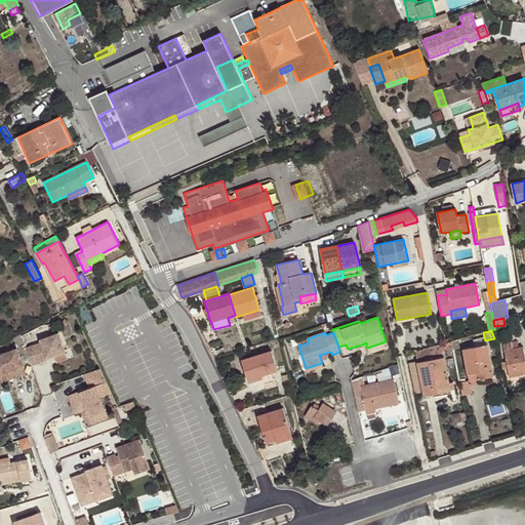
[(33,346),(39,362),(51,358),(50,356),(56,354),(57,356),(66,353),(58,333),(40,339),(41,344),(33,346)]
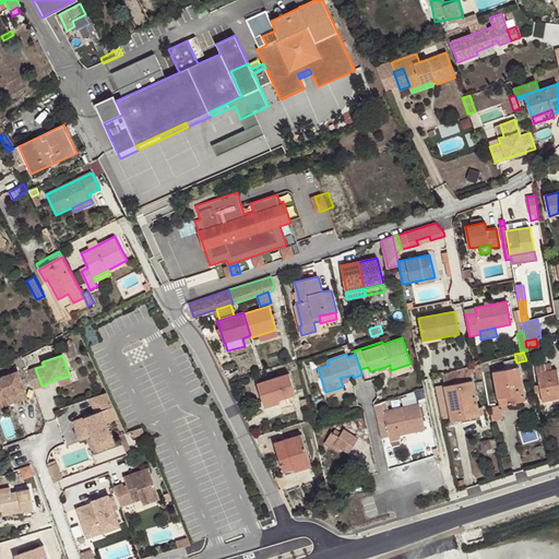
[(411,364),(391,370),(393,377),(413,370),(411,364)]
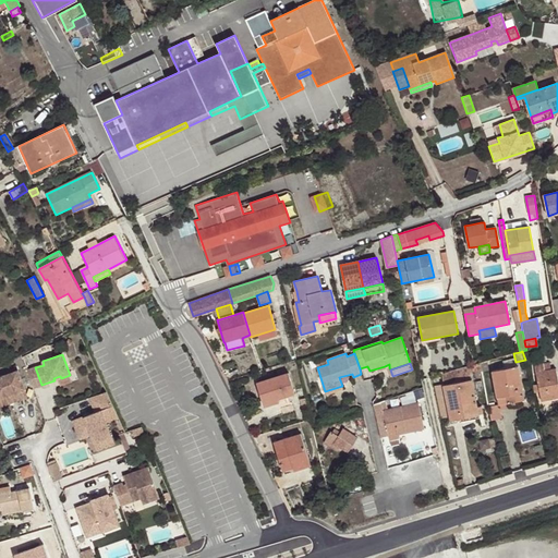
[(540,391),(542,401),(557,397),(557,378),(556,368),(545,371),(543,363),(534,364),(538,384),(540,391)]
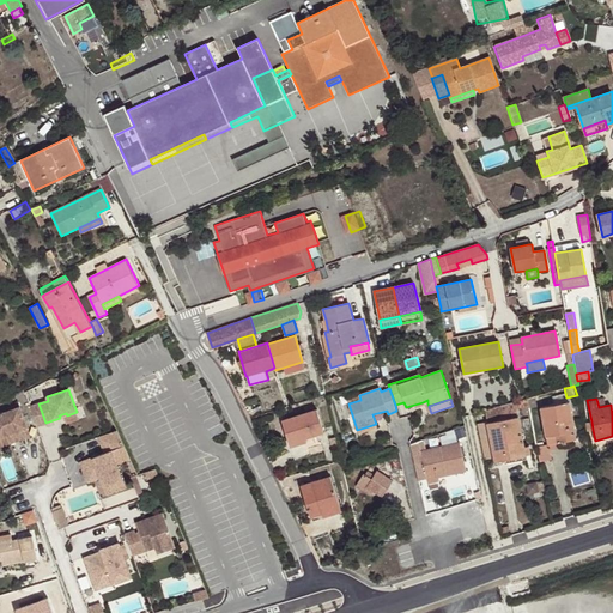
[(478,424),(485,460),(493,457),(495,461),(530,454),(528,447),(525,447),(519,418),(517,418),(515,402),(486,411),(489,422),(478,424)]
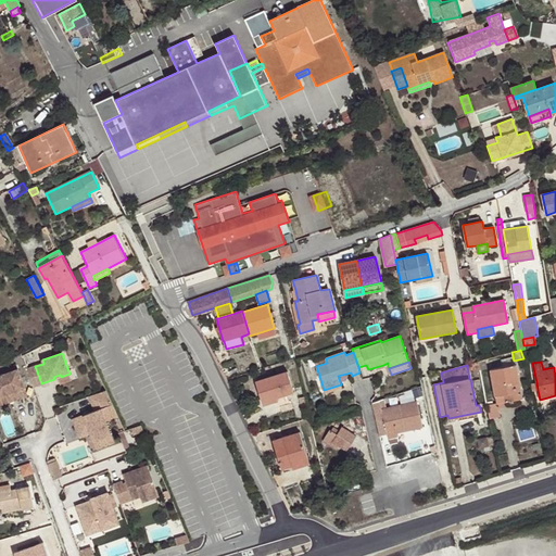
[(490,370),(496,403),(522,397),(516,365),(490,370)]
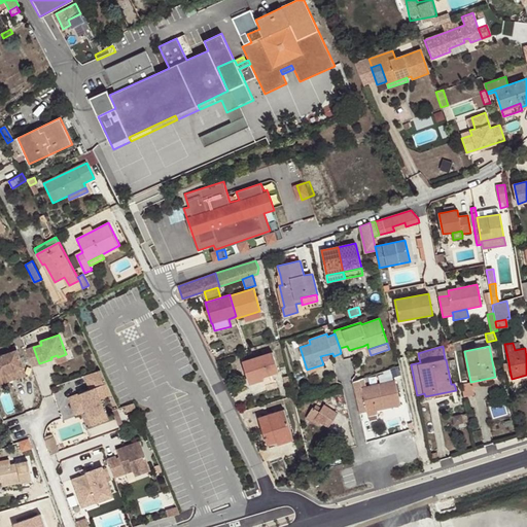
[(26,350),(32,366),(39,363),(33,347),(26,350)]
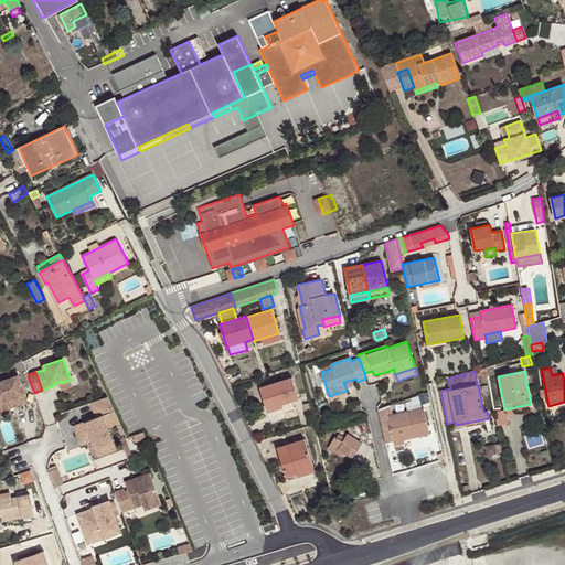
[(0,382),(0,411),(28,402),(18,375),(0,382)]
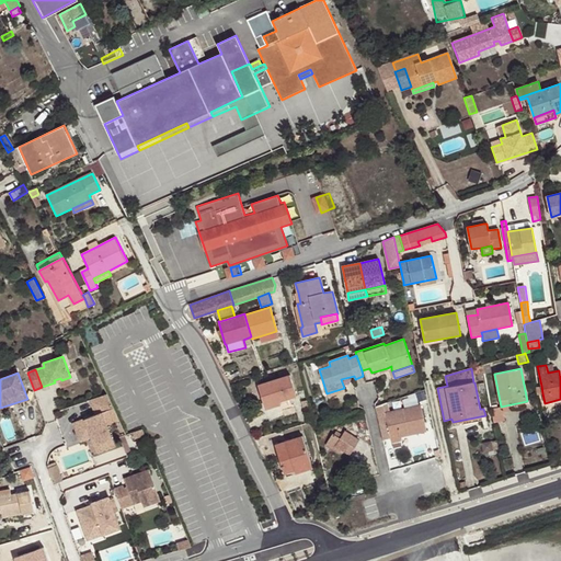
[(289,375),(259,385),(265,405),(279,401),(296,397),(289,375)]
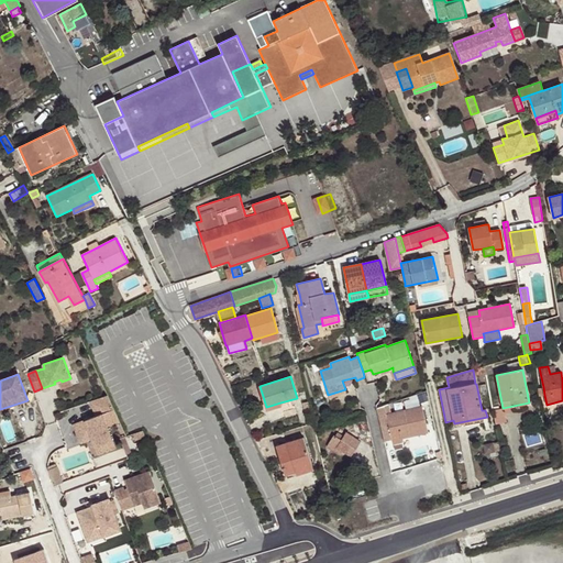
[(345,389),(328,395),(329,398),(346,393),(345,389)]
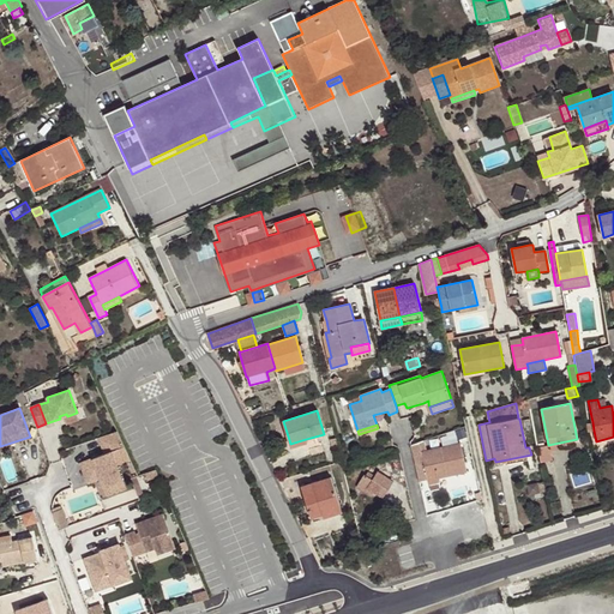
[(130,458),(118,431),(98,438),(104,453),(80,462),(88,480),(101,475),(107,492),(124,486),(115,464),(130,458)]
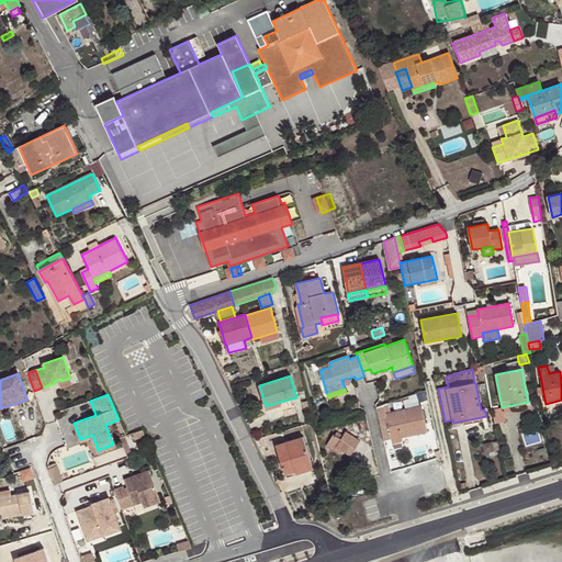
[(382,417),(378,418),(383,440),(391,439),(392,444),(401,442),(400,437),(409,435),(408,429),(425,425),(422,405),(385,414),(388,422),(384,423),(382,417)]
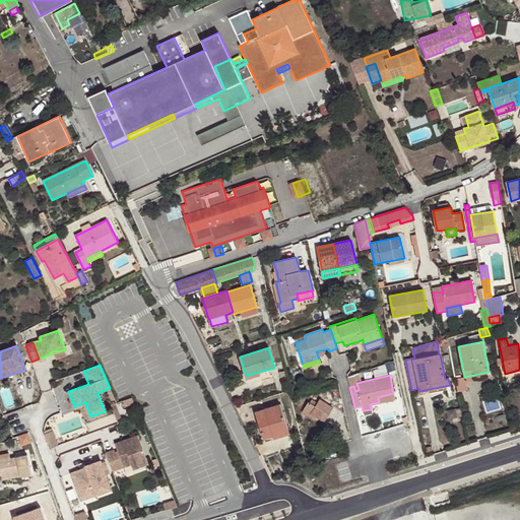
[(455,379),(458,392),(468,390),(465,377),(455,379)]
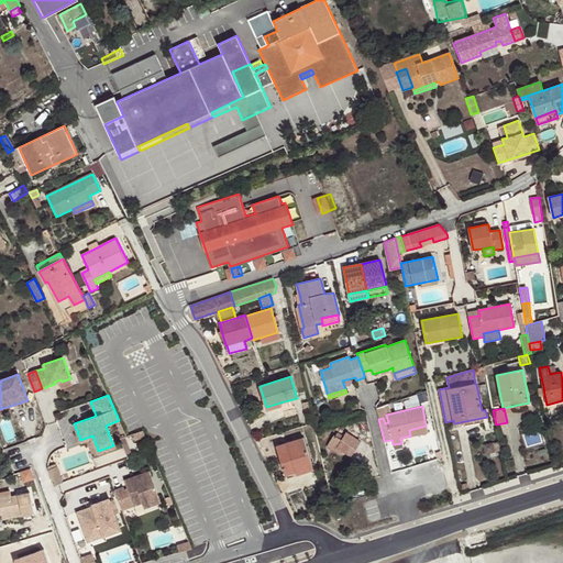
[(409,430),(410,435),(428,432),(426,426),(409,430)]
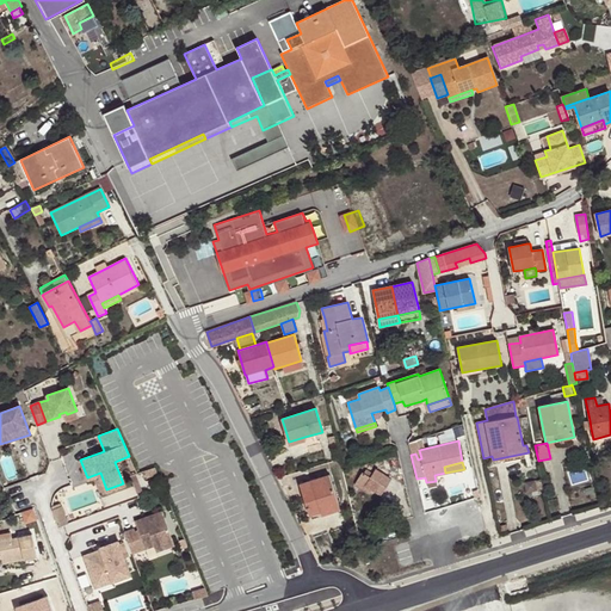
[(372,489),(381,495),(392,479),(376,469),(372,474),(370,477),(364,474),(363,473),(357,480),(372,489)]
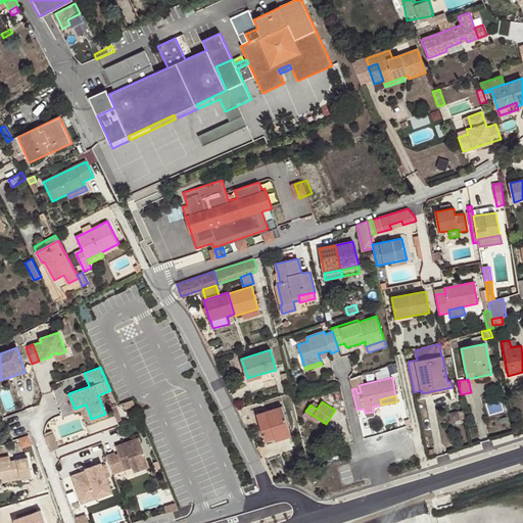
[(282,407),(256,415),(266,441),(275,438),(274,437),(290,431),(282,407)]
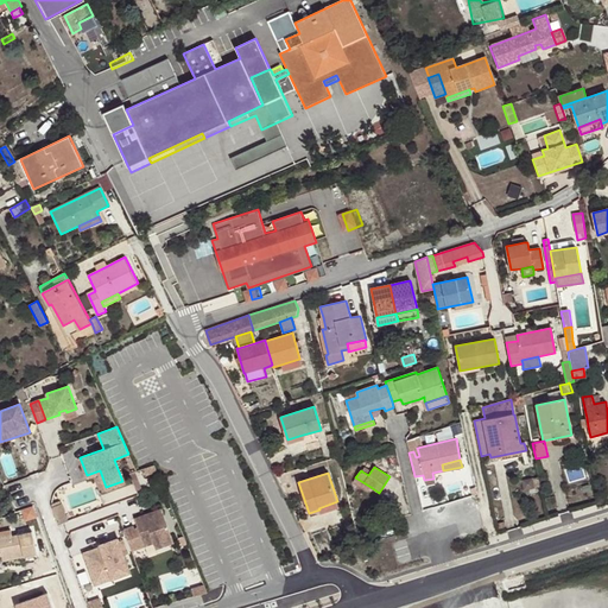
[(367,492),(371,487),(355,477),(353,482),(367,492)]
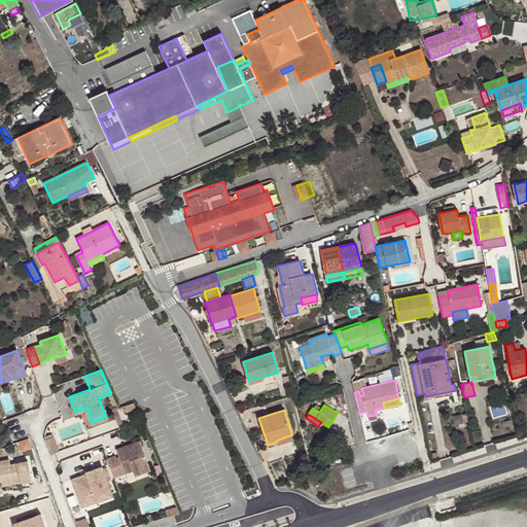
[(292,434),(276,441),(277,442),(278,445),(294,438),(292,434)]
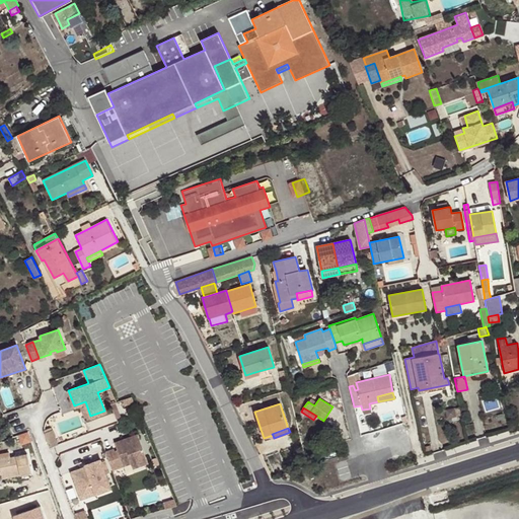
[(50,448),(59,445),(53,430),(45,433),(50,448)]
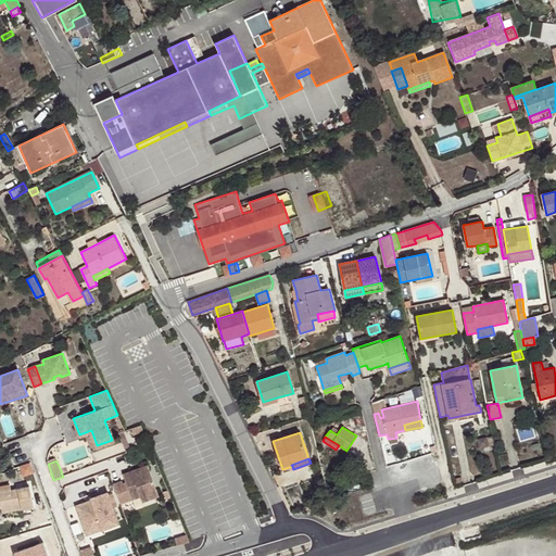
[(26,476),(38,472),(35,462),(23,465),(26,476)]
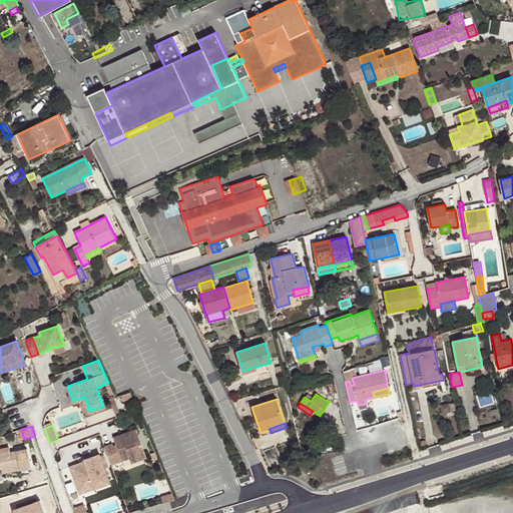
[(131,463),(146,458),(136,430),(114,438),(116,445),(113,446),(112,444),(105,447),(111,465),(129,458),(131,463)]
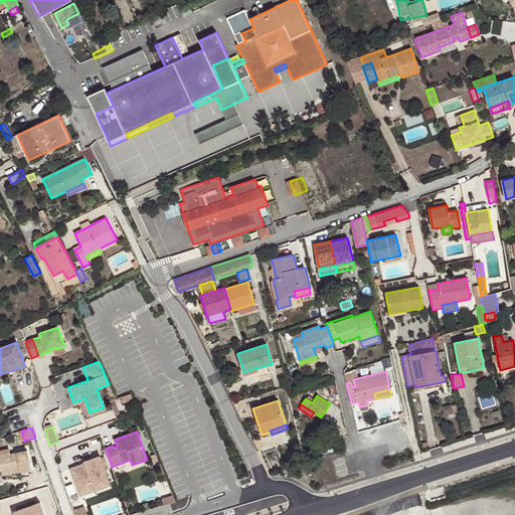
[(0,470),(2,471),(2,475),(30,470),(27,453),(17,455),(17,453),(8,455),(0,456),(0,470)]
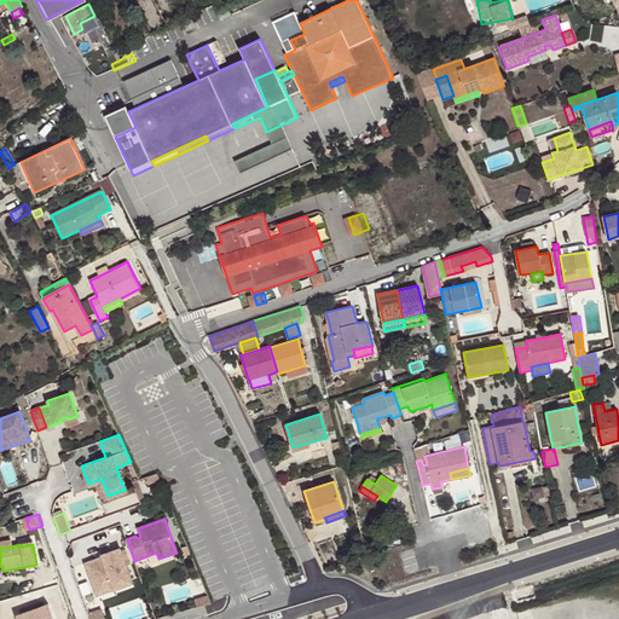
[(97,560),(86,563),(94,590),(111,584),(113,588),(132,580),(122,551),(103,559),(104,562),(98,563),(97,560)]
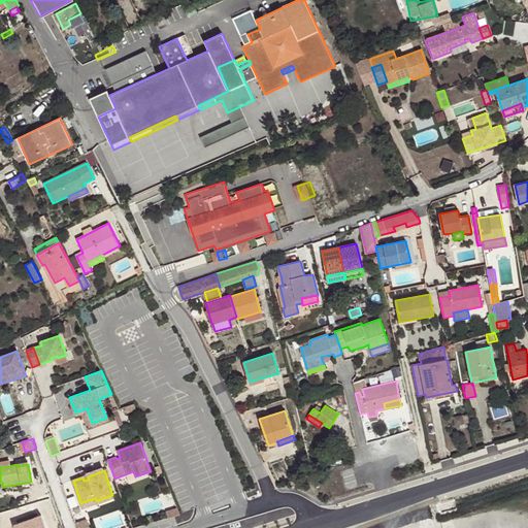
[(23,527),(53,527),(47,514),(22,524),(23,527)]
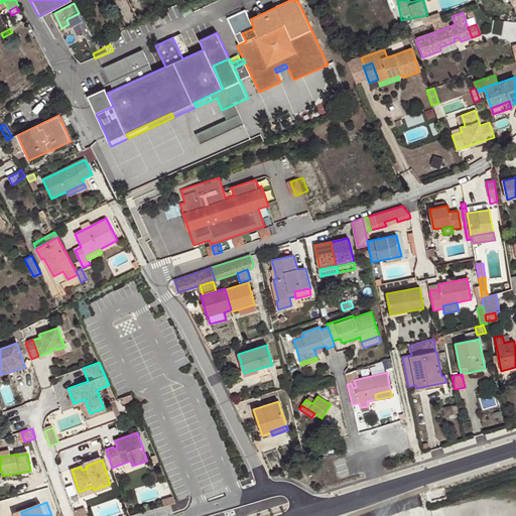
[(74,511),(75,515),(86,515),(88,515),(85,507),(74,511)]
